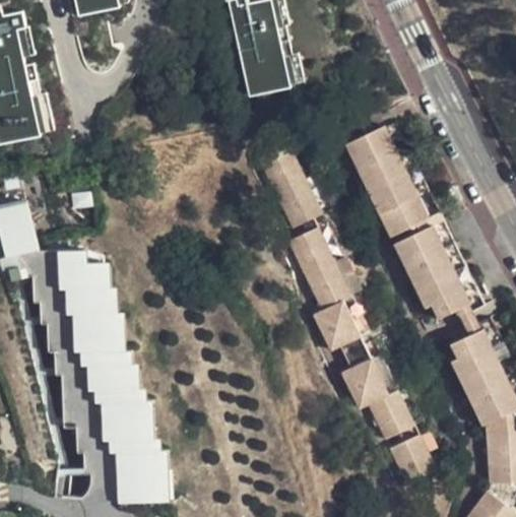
[(117,0),(69,0),(73,13),(118,2),(117,0)]
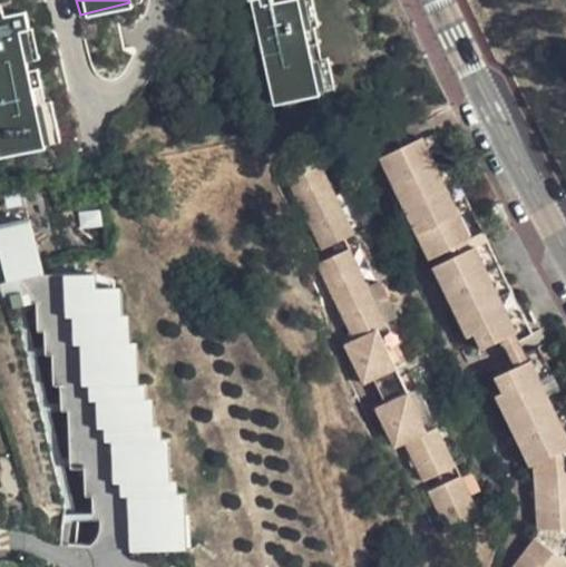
[(296,0),(249,0),(272,103),(319,93),(296,0)]
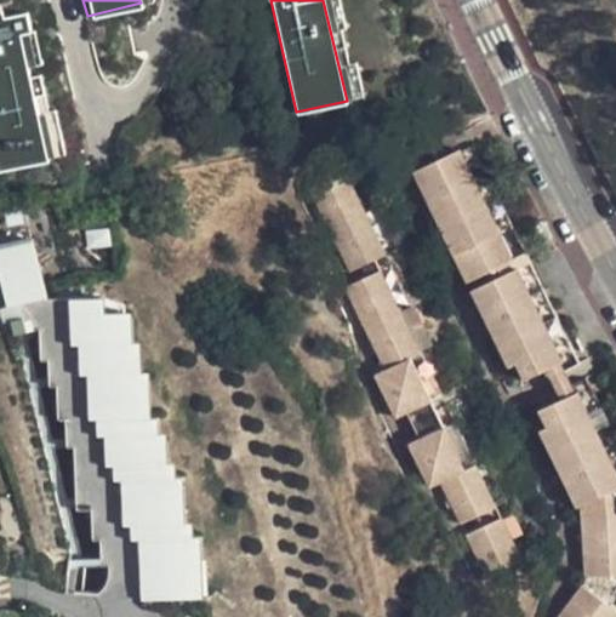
[(12,4),(0,5),(0,172),(46,163),(12,4)]
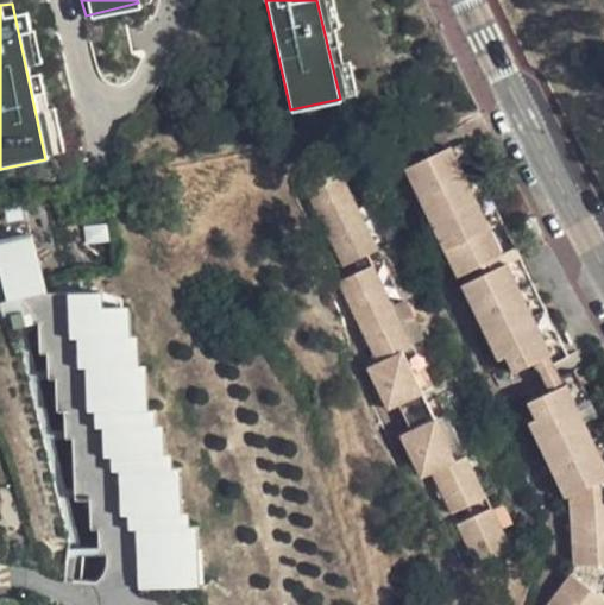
[(497,259),(502,257),(448,149),(402,171),(455,279),(484,265),(497,259)]
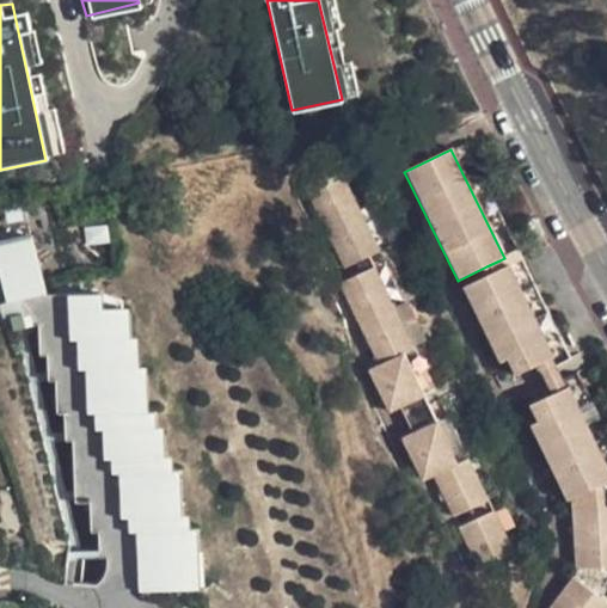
[(344,270),(378,253),(338,173),(305,190),(344,270)]
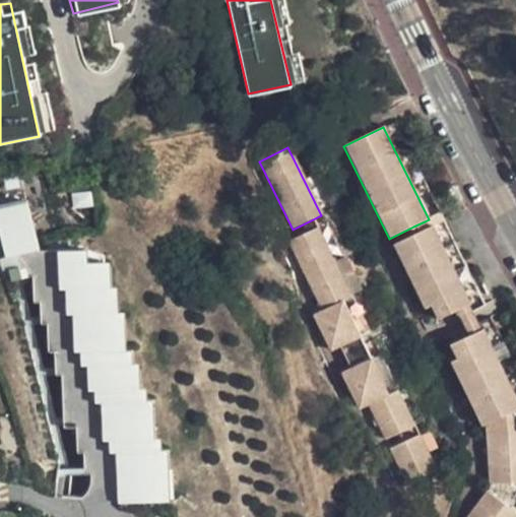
[(416,234),(428,228),(425,221),(413,227),(416,234)]
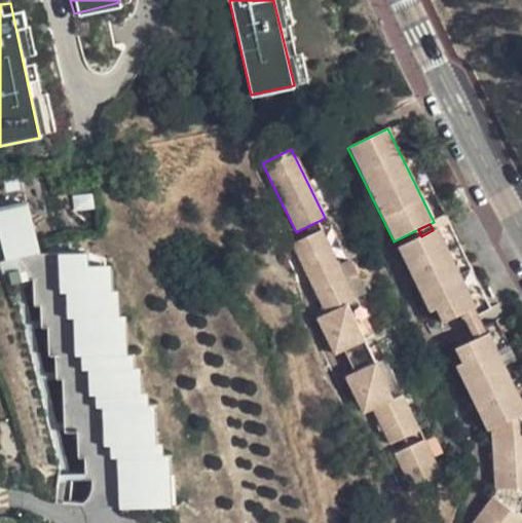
[(471,309),(476,307),(437,228),(433,230),(421,236),(397,249),(430,312),(436,309),(443,324),(460,315),(471,309)]
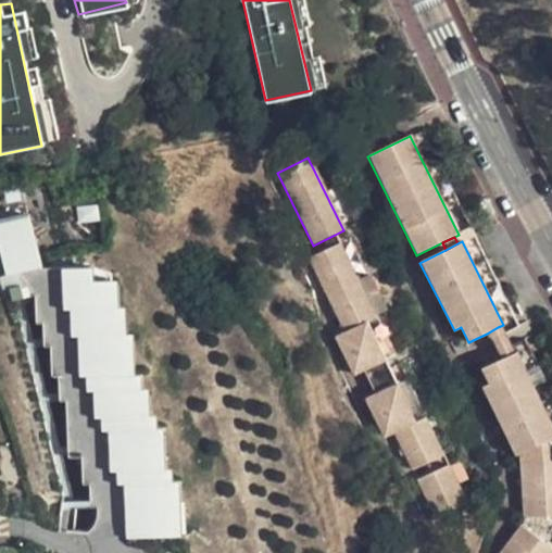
[(384,361),(365,322),(375,317),(338,244),(308,260),(343,332),(334,337),(353,376),(363,371),(384,361)]
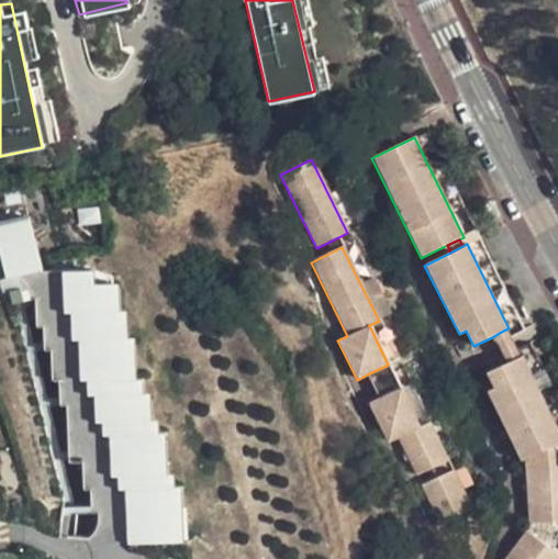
[(505,364),(517,358),(503,331),(492,337),(505,364)]
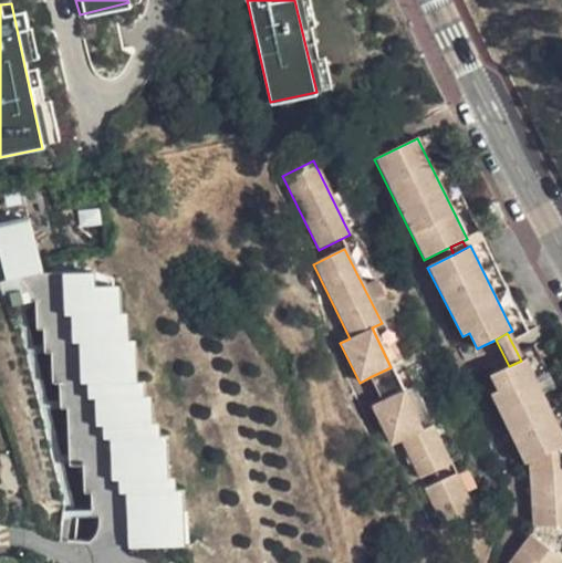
[(545,455),(561,446),(561,431),(526,358),(521,361),(509,366),(490,376),(498,392),(491,395),(526,465),(529,462),(545,455)]
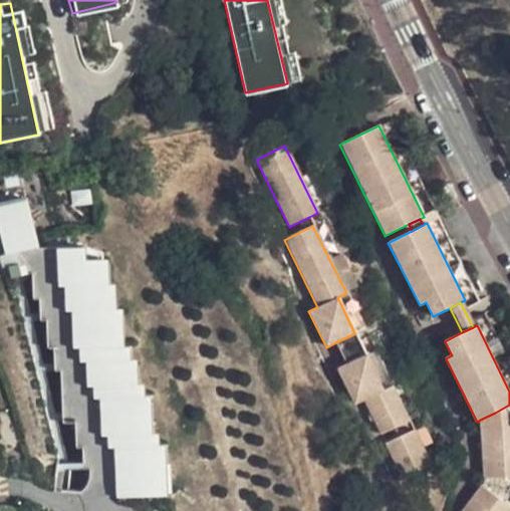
[(346,364),(365,355),(354,333),(335,342),(346,364)]
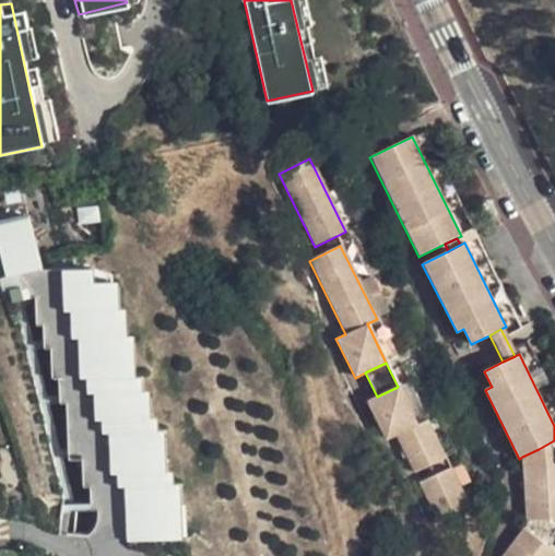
[(414,473),(445,458),(426,420),(416,424),(398,387),(377,397),(367,402),(386,439),(396,435),(414,473)]
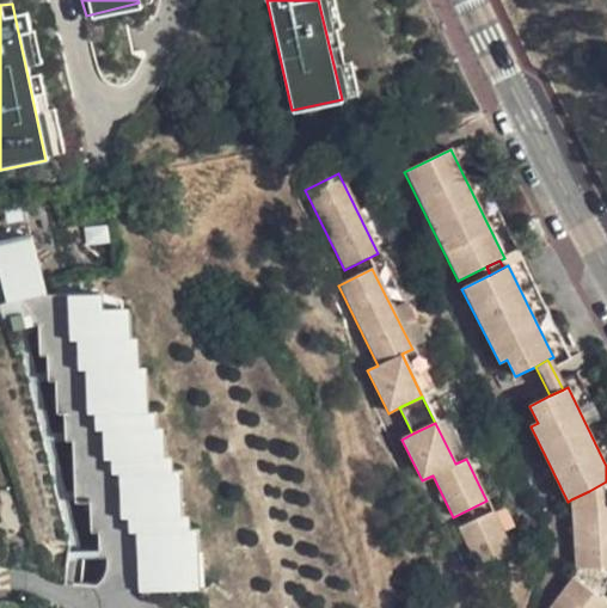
[(571,510),(590,509),(589,491),(571,499),(571,510)]
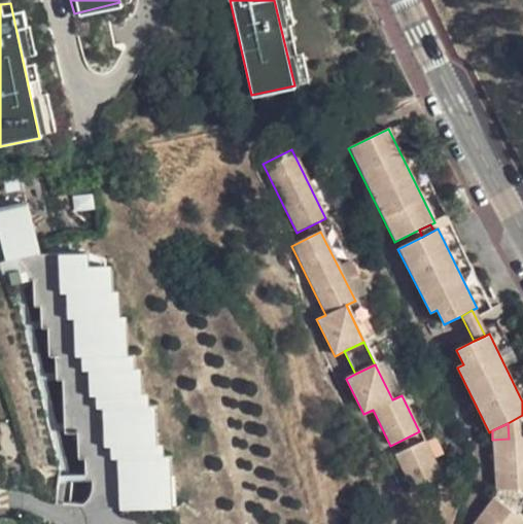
[(513,523),(522,513),(522,437),(509,439),(492,440),(496,495),(468,523),(513,523)]
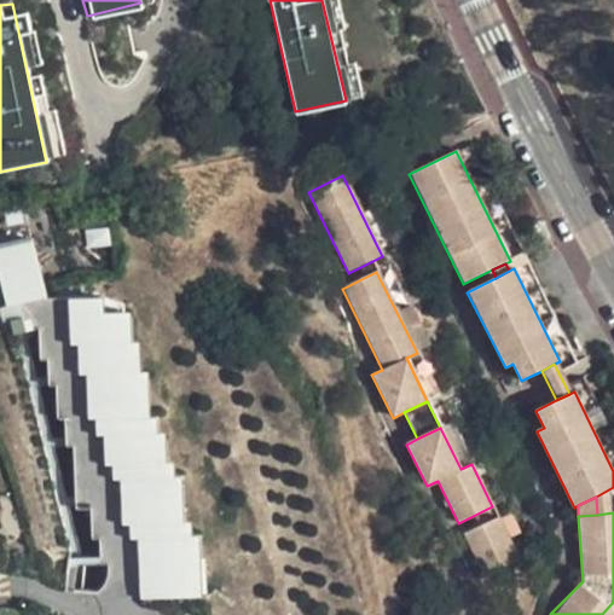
[(482,573),(517,557),(498,516),(463,534),(482,573)]
